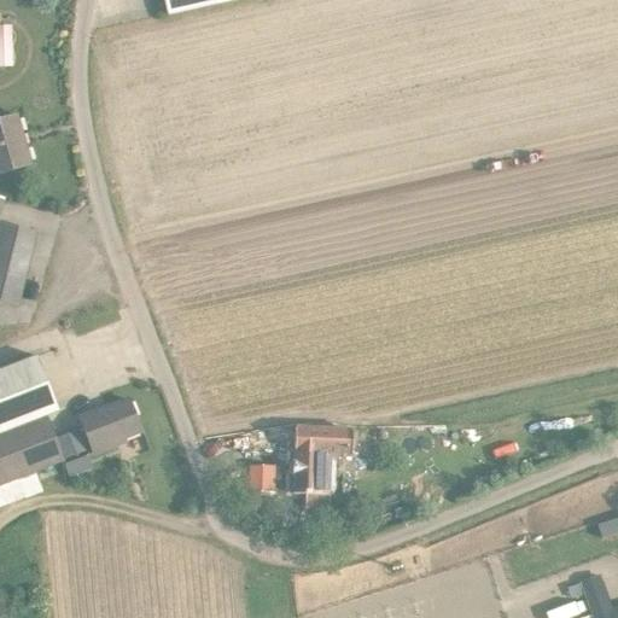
[(233,0),(163,0),(167,15),(233,0)]
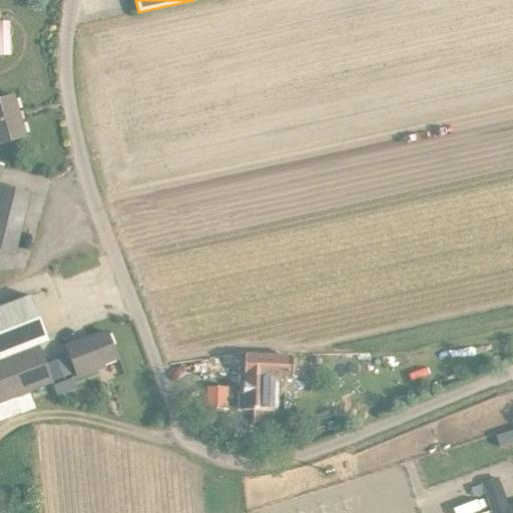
[(10,19),(0,18),(0,52),(9,53),(10,19)]
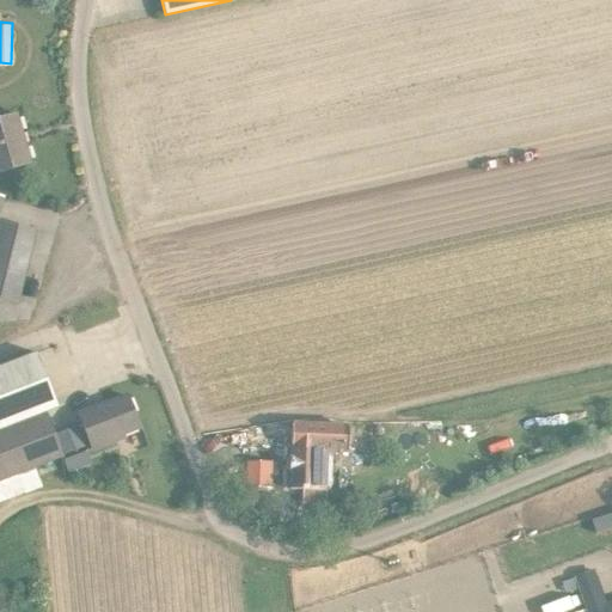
[(0,117),(0,170),(29,161),(16,114),(0,117)]
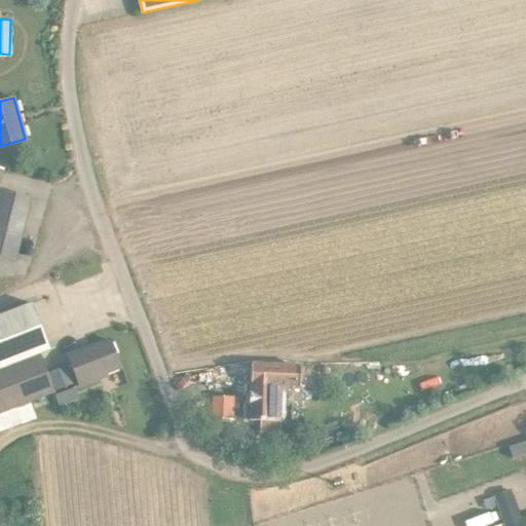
[(0,257),(13,261),(30,197),(0,189),(0,177),(2,168),(0,167),(0,257)]
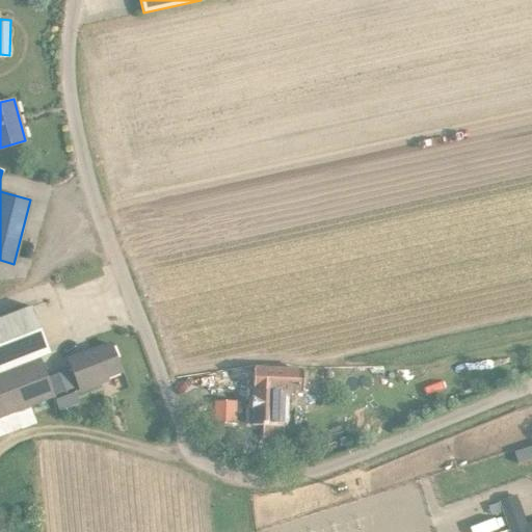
[(40,363),(37,357),(49,353),(30,307),(0,318),(0,416),(53,396),(42,368),(44,367),(42,362),(40,363)]
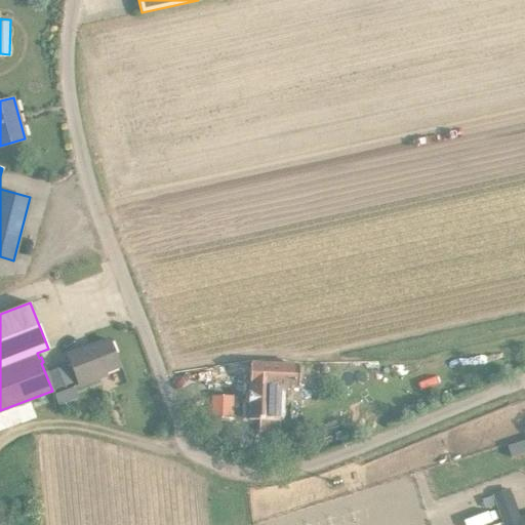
[(104,371),(119,365),(109,339),(67,356),(77,385),(105,374),(104,371)]
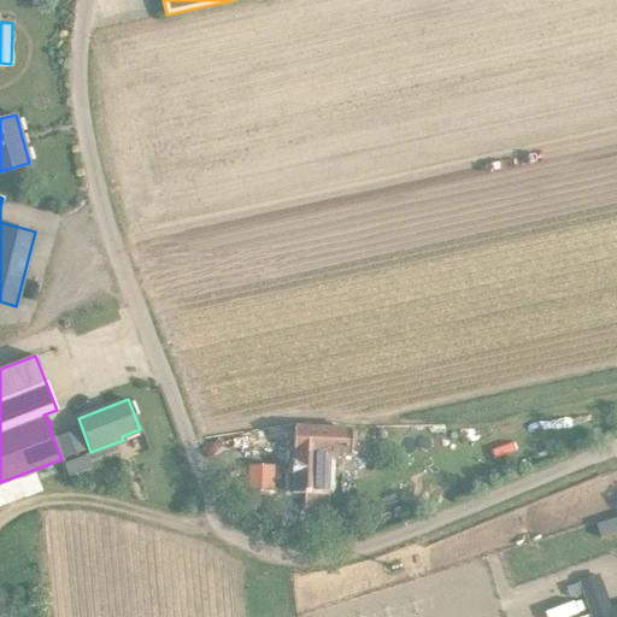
[(293,448),(292,492),(328,493),(329,476),(327,476),(327,447),(342,447),(342,430),(305,429),(305,448),(293,448)]
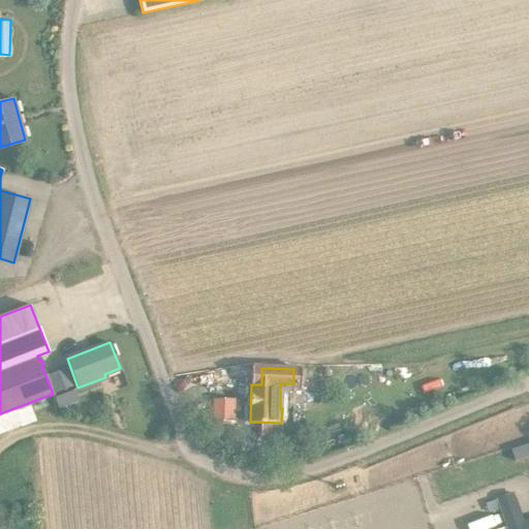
[(54,394),(59,407),(78,401),(73,387),(54,394)]
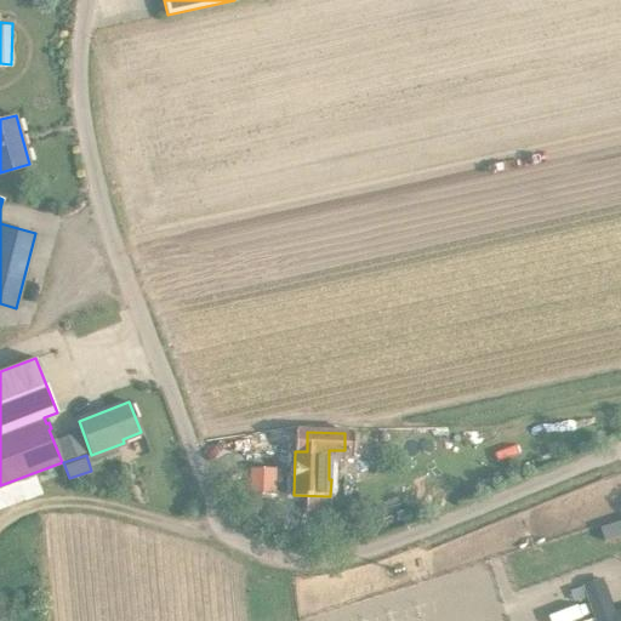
[(275,467),(249,467),(249,491),(274,493),(275,467)]
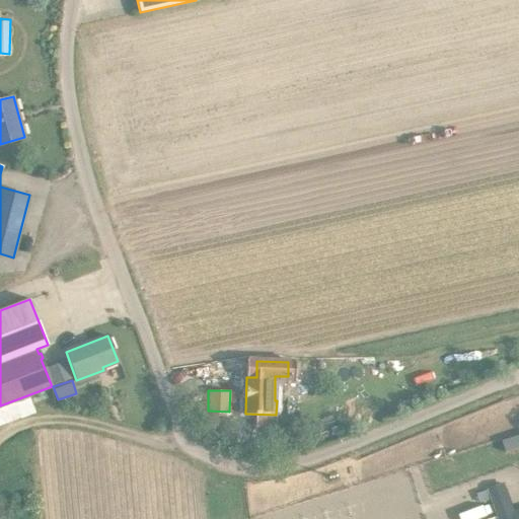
[(492,500),(498,518),(518,518),(518,512),(511,515),(505,496),(492,500)]
